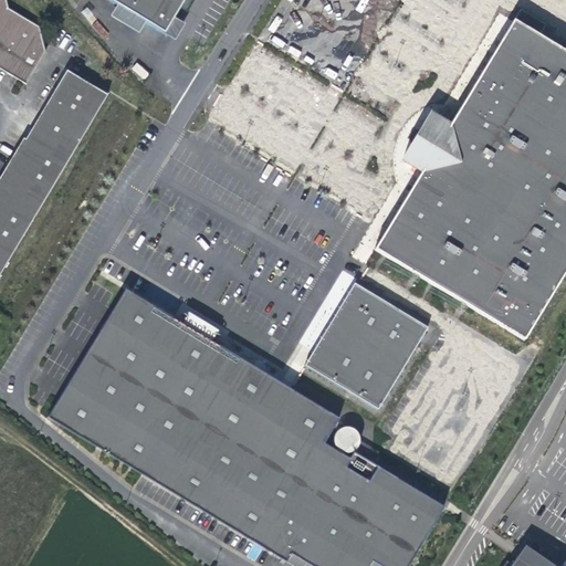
[(0,0),(0,69),(25,85),(45,52),(39,28),(8,9),(6,0),(0,0)]
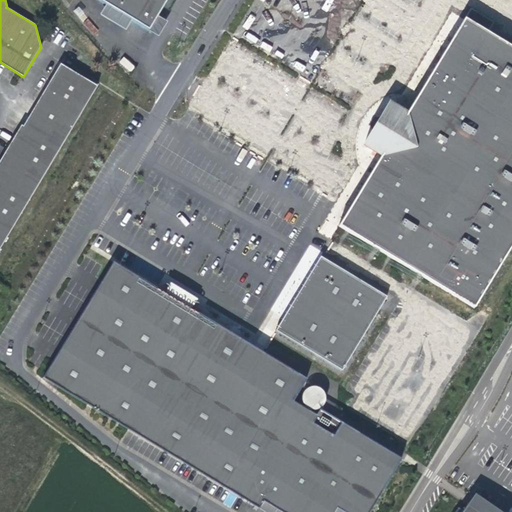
[(95,0),(148,32),(167,0),(95,0)]
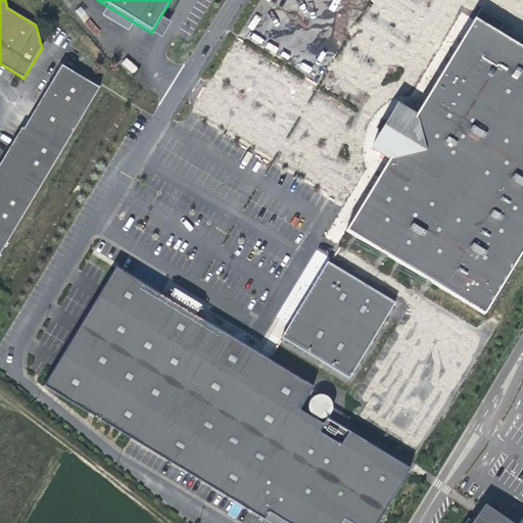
[(473,19),(468,27),(489,40),(494,33),(473,19)]
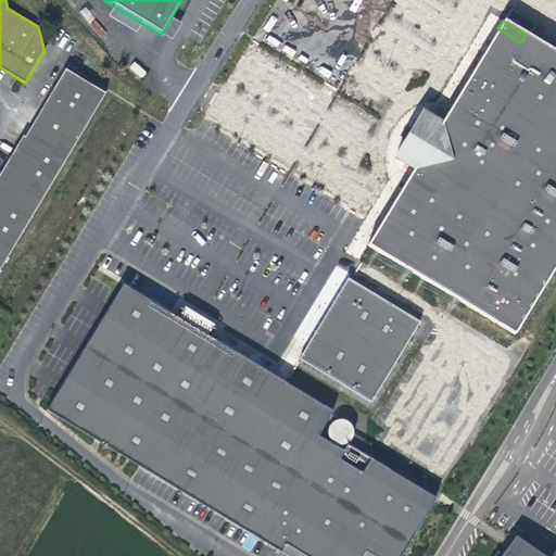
[(520,42),(497,28),(440,125),(420,113),(394,158),(413,168),(366,245),(513,335),(555,262),(555,52),(526,35),(520,42)]
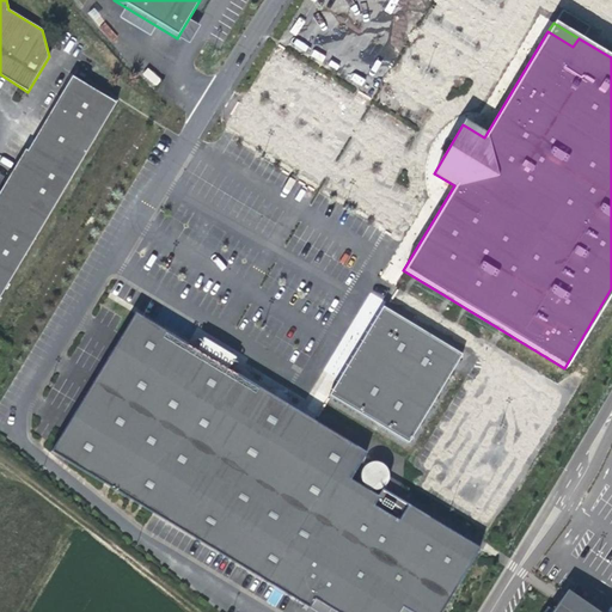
[(56,44),(72,54),(78,43),(62,34),(56,44)]
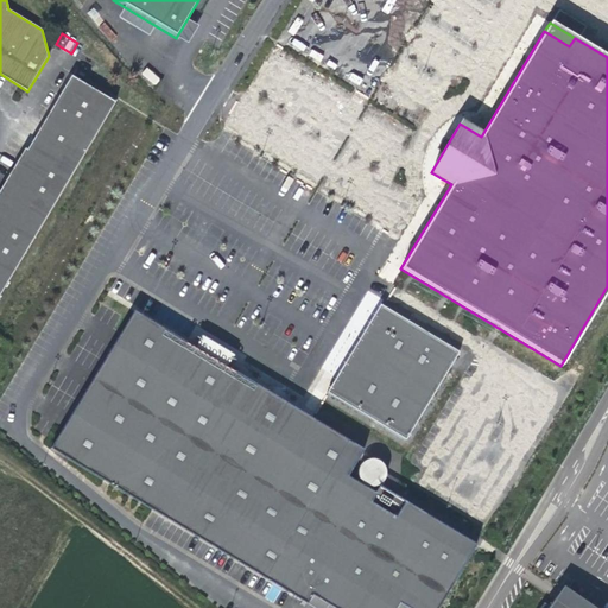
[(154,84),(159,78),(147,68),(143,74),(154,84)]
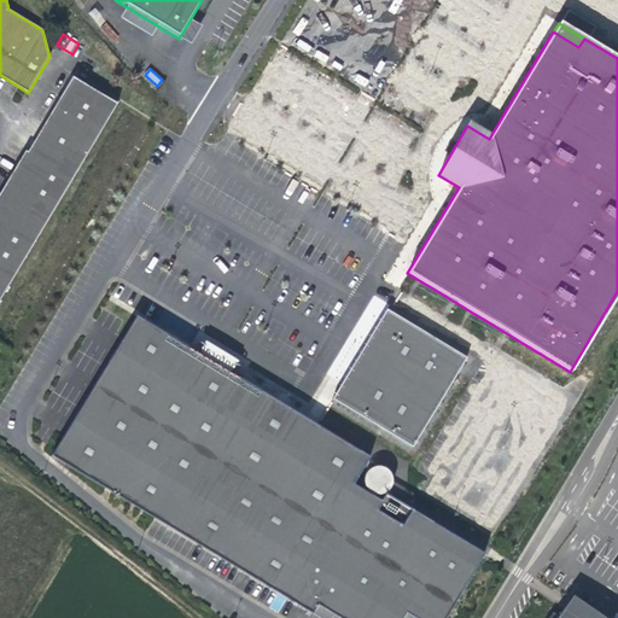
[(0,299),(117,105),(73,77),(28,153),(25,152),(0,193),(0,299)]
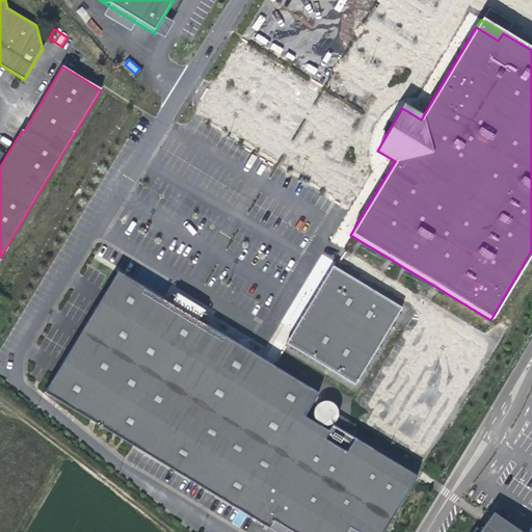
[(331,266),(285,344),(354,386),(401,309),(331,266)]
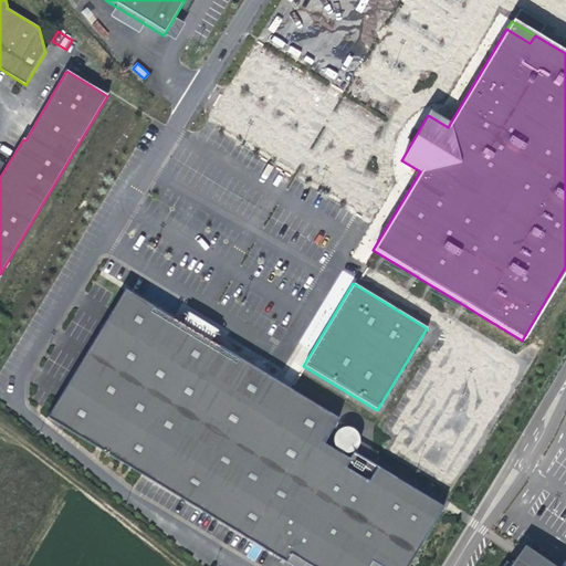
[(182,324),(124,290),(46,418),(285,562),(290,553),(311,565),(367,565),(370,561),(378,565),(406,565),(442,507),(352,452),(348,459),(323,443),(337,419),(286,388),(209,341),(213,334),(187,317),(182,324)]
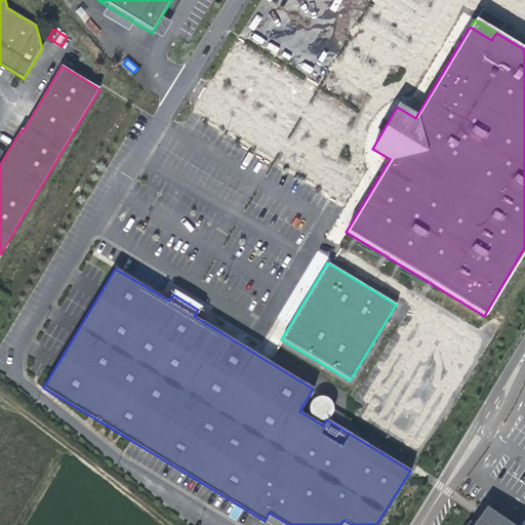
[(319,397),(316,397),(313,399),(311,401),(310,403),(309,406),(309,409),(309,412),(310,414),(312,417),(315,418),(317,419),(320,420),(323,419),(326,418),(328,417),(330,414),(331,412),(332,409),(332,406),(331,403),(329,401),(327,399),(325,397),(322,396),(319,397)]
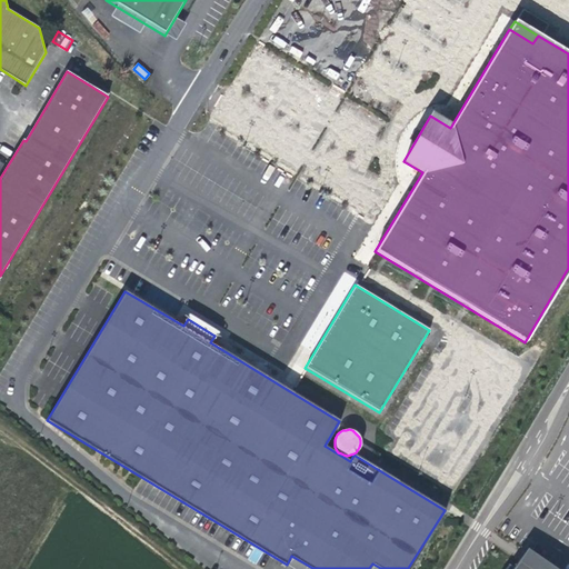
[(529,568),(555,568),(527,549),(518,561),(529,568)]
